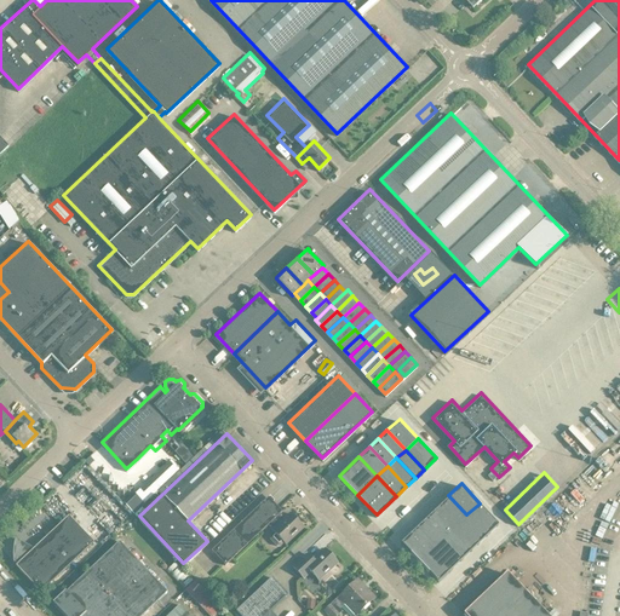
[(135,491),(133,489),(122,499),(133,511),(144,501),(143,500),(147,498),(138,488),(135,491)]
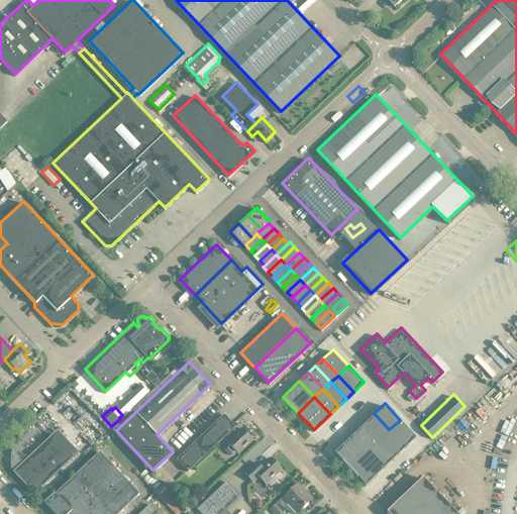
[(223,412),(194,440),(176,456),(188,469),(205,452),(223,435),(233,425),(234,424),(223,412)]
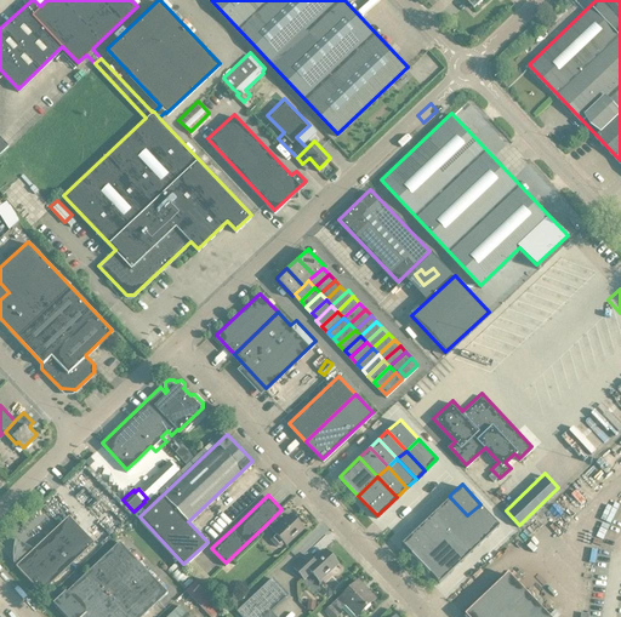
[(459,524),(467,515),(449,496),(440,504),(459,524)]
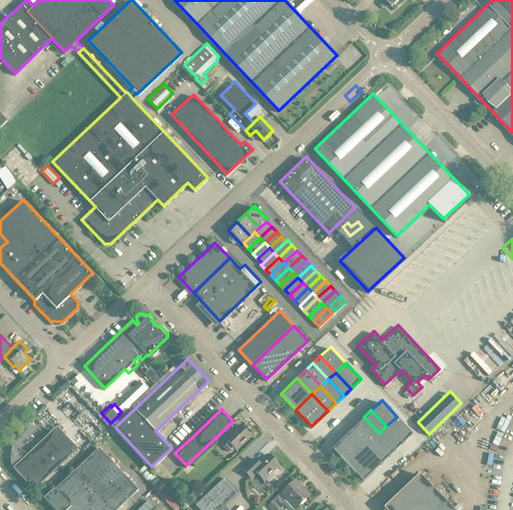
[(466,416),(456,425),(461,430),(471,421),(466,416)]
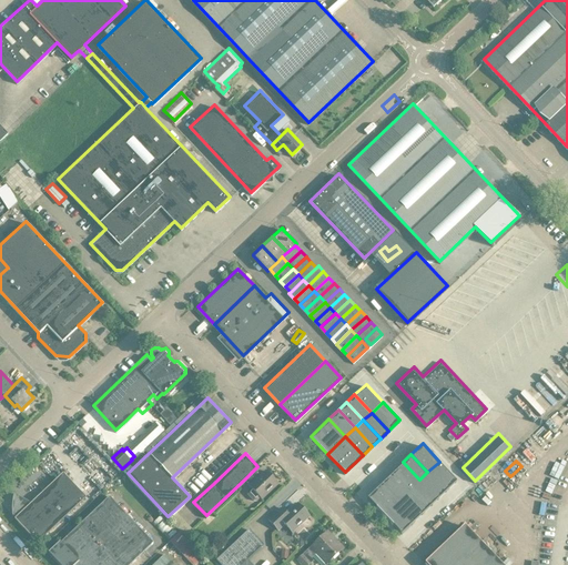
[(395,470),(412,487),(419,480),(403,462),(395,470)]
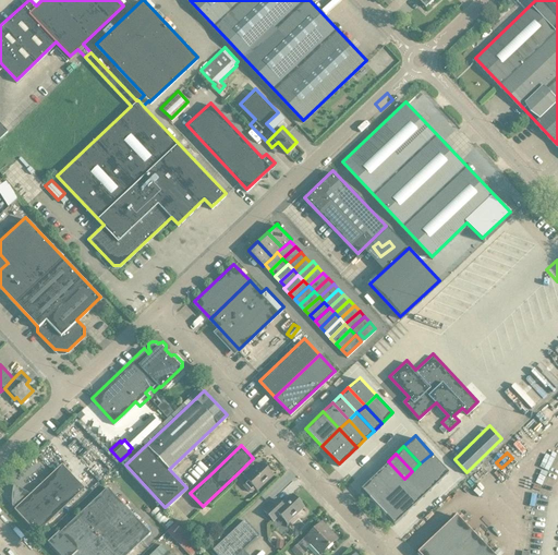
[(420,463),(436,482),(448,471),(432,454),(420,463)]
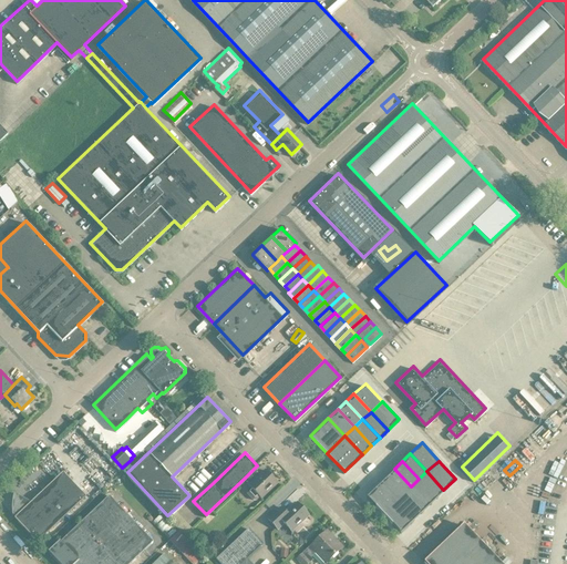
[(496,465),(491,470),(498,479),(504,474),(496,465)]
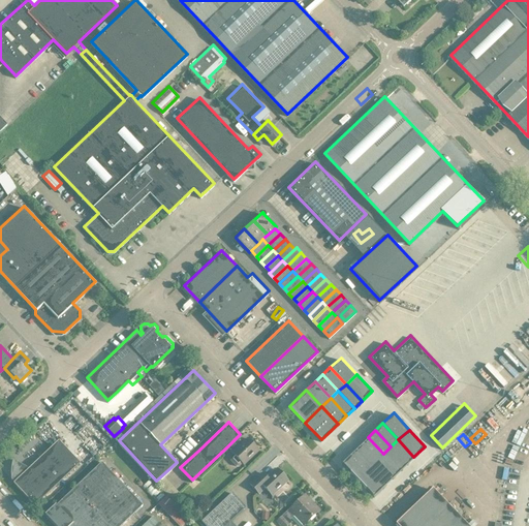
[(239,435),(228,445),(232,450),(244,462),(258,447),(247,436),(243,440),(239,435)]
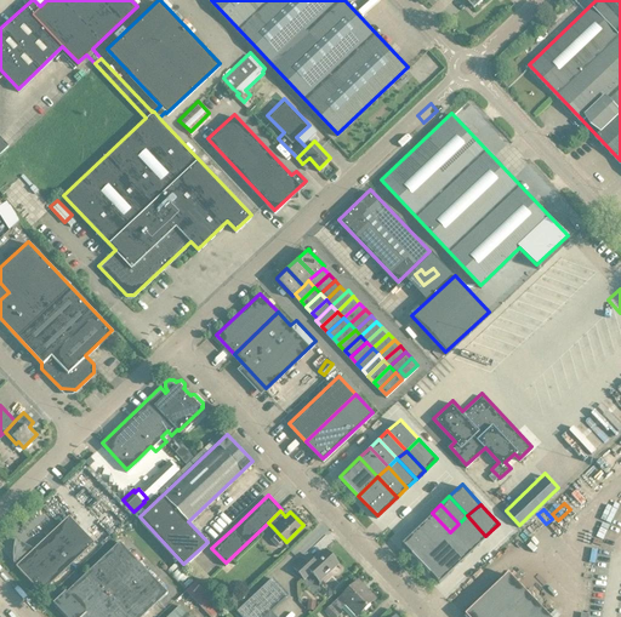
[(421,523),(439,542),(450,532),(432,513),(421,523)]
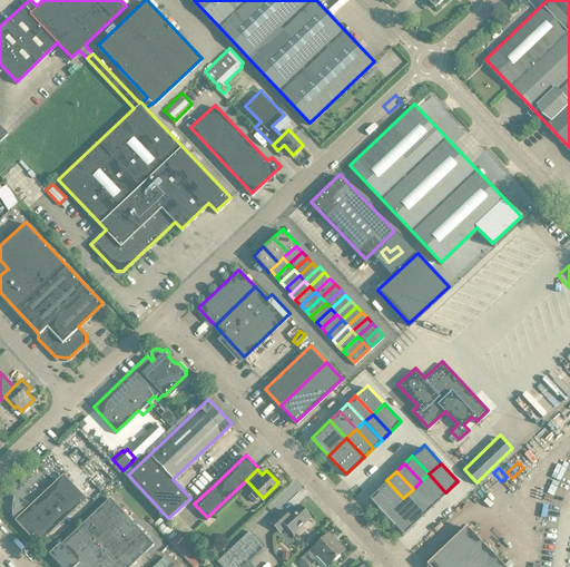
[(62,472),(31,501),(13,492),(12,499),(11,507),(12,514),(16,516),(15,518),(37,541),(86,496),(62,472)]
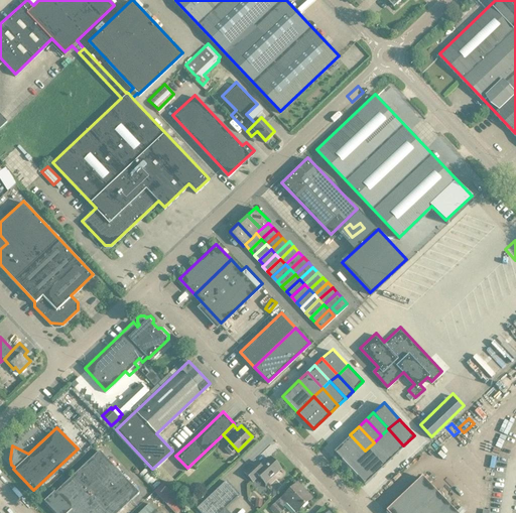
[(403,445),(388,428),(381,435),(396,453),(403,445)]
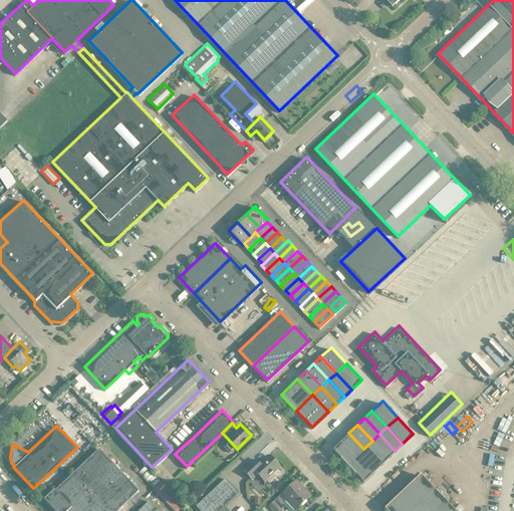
[(347,464),(363,449),(348,433),(332,448),(347,464)]
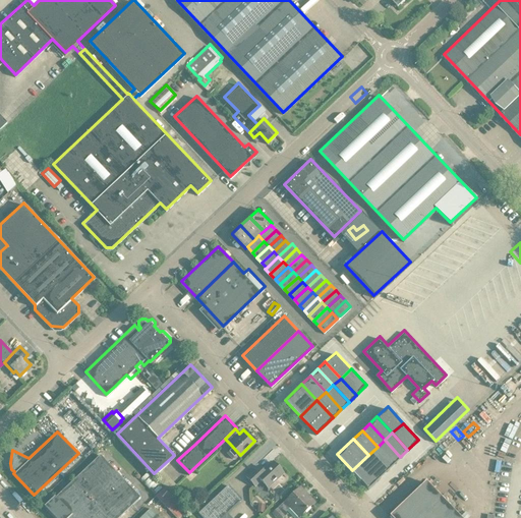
[(400,457),(385,440),(378,447),(393,463),(400,457)]
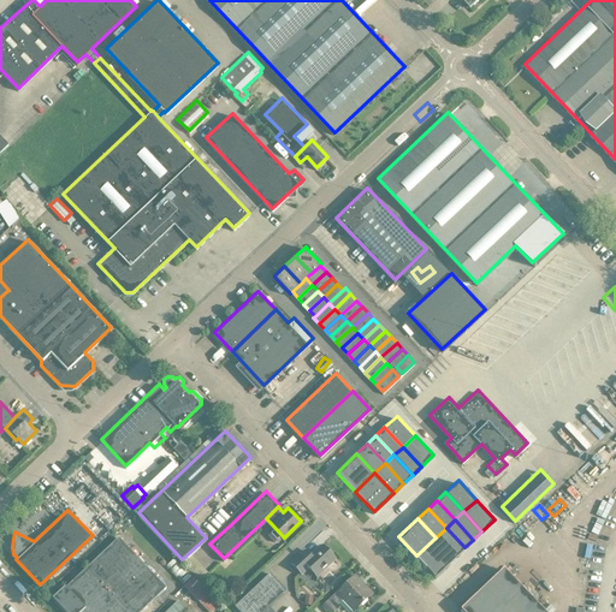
[(436,538),(454,558),(465,547),(446,528),(436,538)]
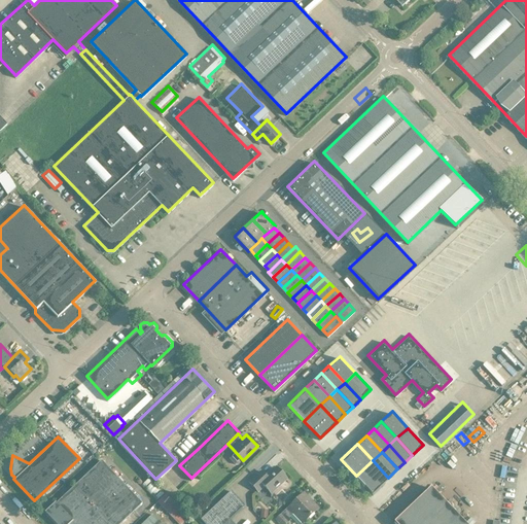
[(526,453),(516,452),(515,458),(526,461),(526,456),(526,453)]
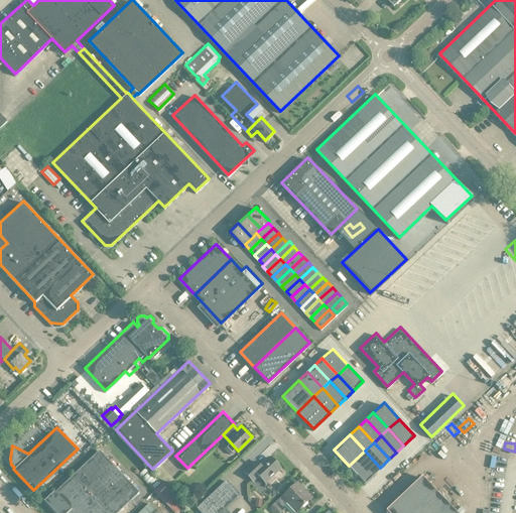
[(65,512),(114,512),(138,490),(99,449),(54,491),(71,508),(65,512)]
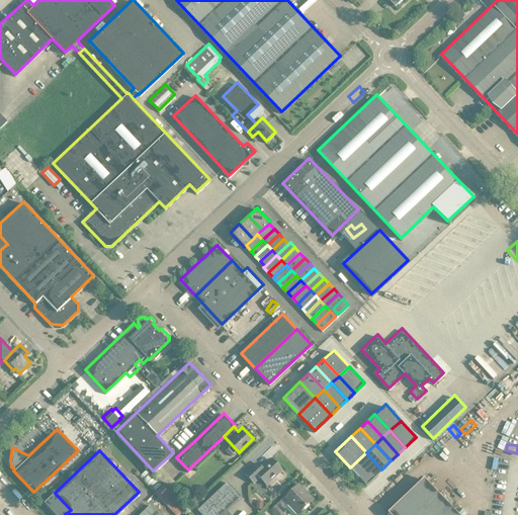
[(365,485),(381,469),(366,452),(350,467),(365,485)]
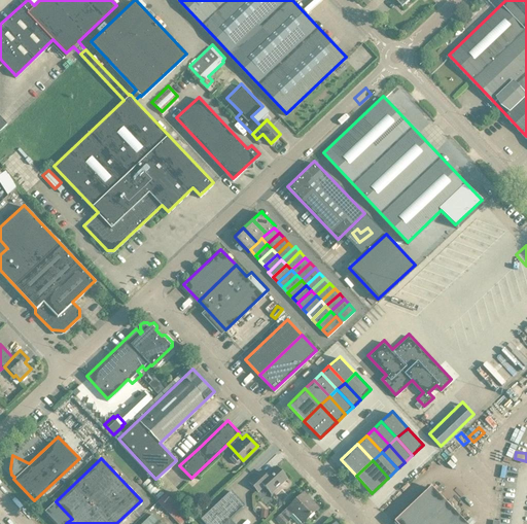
[(266,474),(260,468),(249,480),(257,489),(265,484),(271,491),(286,477),(275,465),(266,474)]
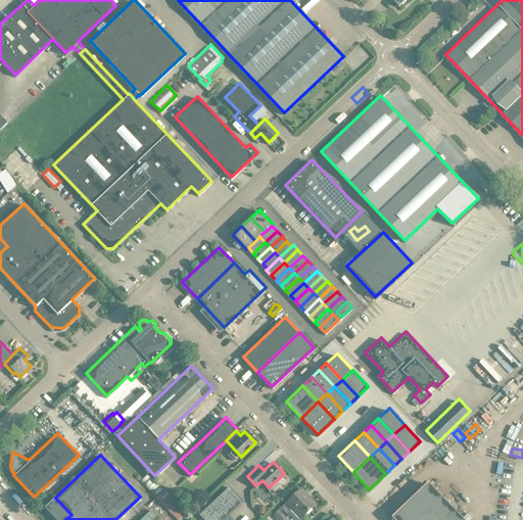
[(155,493),(162,486),(148,471),(141,478),(155,493)]
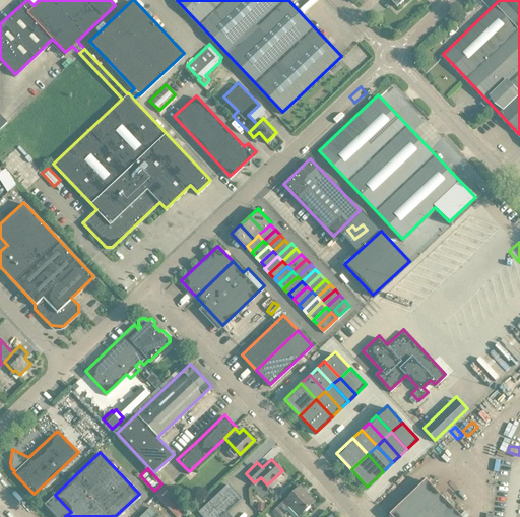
[(389,513),(392,516),(461,516),(425,478),(389,513)]
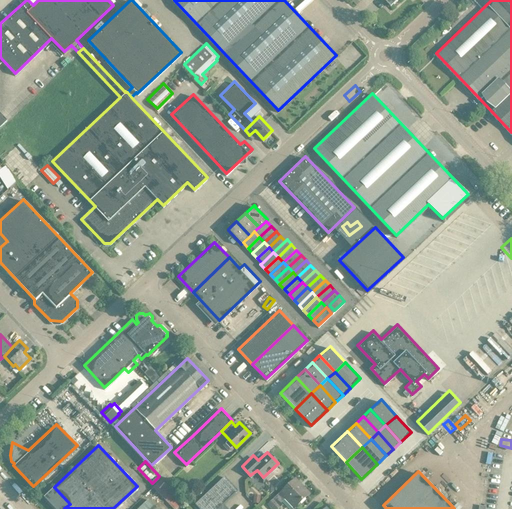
[(224,474),(194,502),(200,508),(215,508),(237,489),(224,474)]
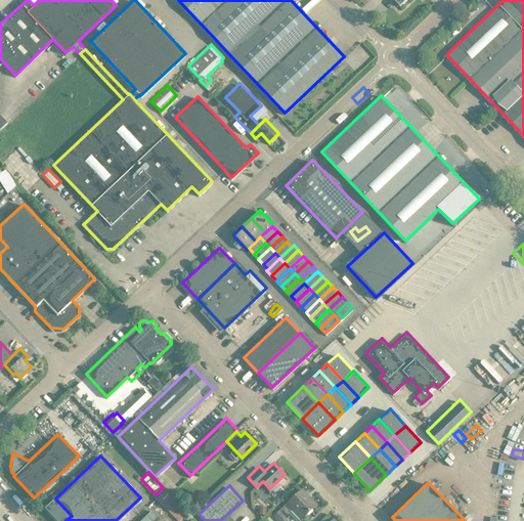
[(302,488),(274,514),(280,520),(288,514),(287,512),(292,507),(301,517),(316,503),(302,488)]
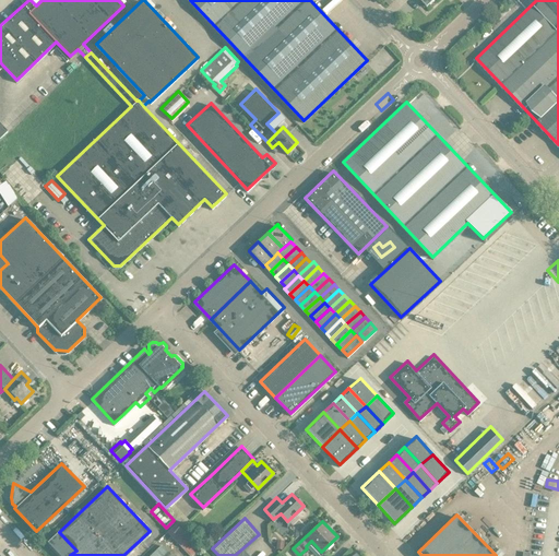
[(490,528),(501,537),(504,532),(494,523),(490,528)]
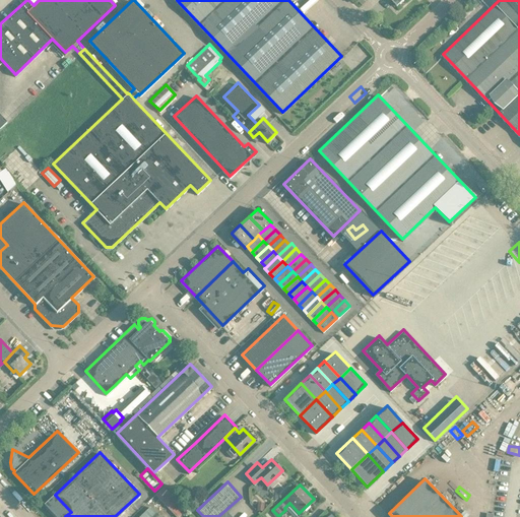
[(54,494),(50,498),(44,503),(57,516),(65,516),(71,512),(55,495),(54,494)]
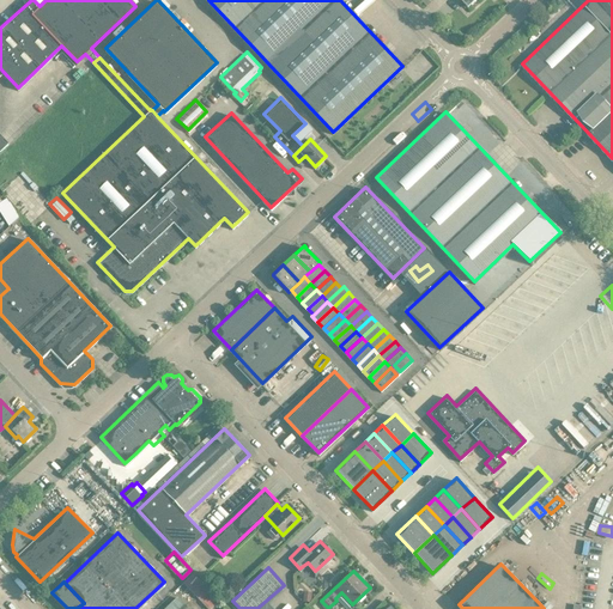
[(189,608),(177,596),(164,608),(162,608),(189,608)]
